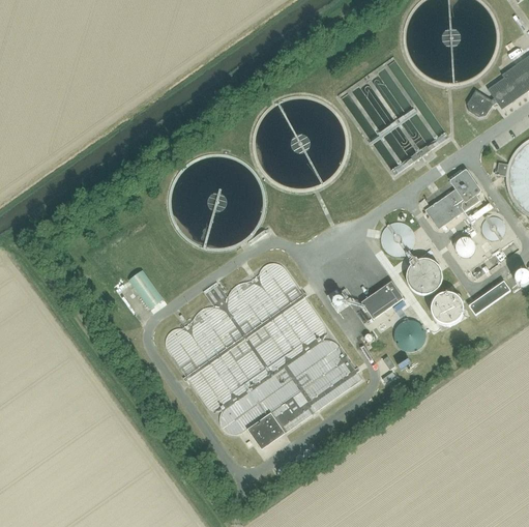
[(474,89),(466,104),(468,110),(478,117),(485,115),(491,105),(496,101),(500,109),(528,88),(528,53),(500,74),(502,77),(487,88),(493,97),(490,99),(474,89)]
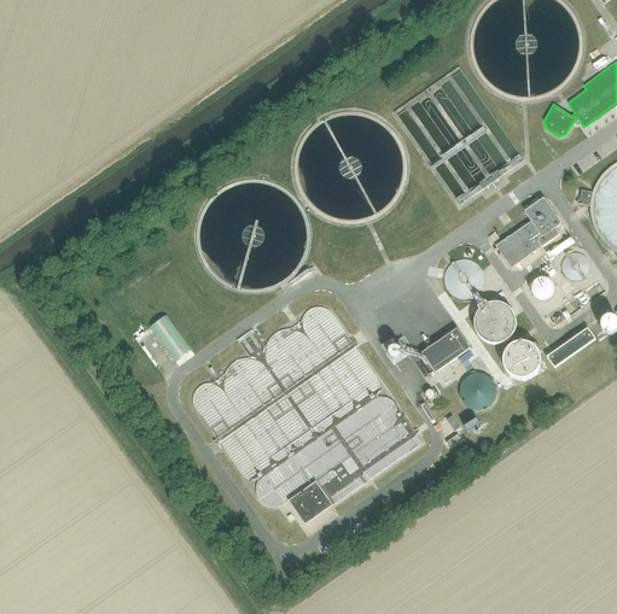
[(591,216),(594,227),(600,237),(607,244),(616,250),(616,162),(611,165),(603,173),(595,182),(592,193),(589,204),(591,216)]
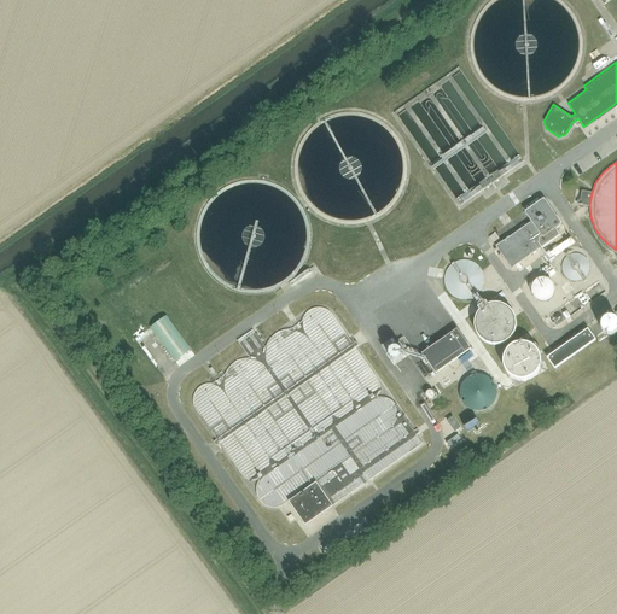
[(554,227),(560,222),(542,197),(523,210),(529,220),(500,240),(494,231),(488,234),(510,267),(558,233),(554,227)]
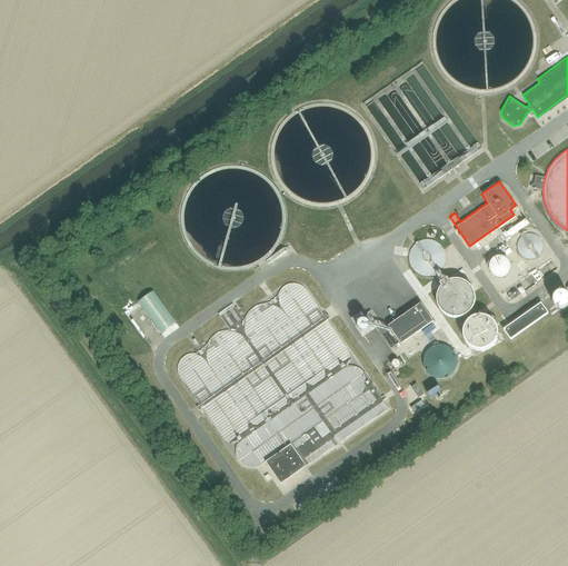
[(522,256),(527,257),(532,257),(537,255),(540,250),(541,246),(541,241),(539,237),(536,232),(531,231),(526,231),(521,234),(518,237),(516,241),(516,247),(518,251),(522,256)]
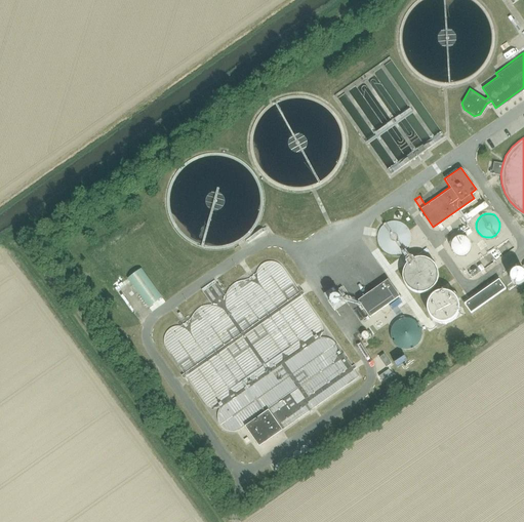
[(388,252),(393,253),(399,252),(404,249),(408,244),(410,238),(410,232),(407,227),(403,222),(398,219),(392,218),(387,221),(381,224),(378,228),(376,234),(376,239),(378,245),(383,249),(388,252)]
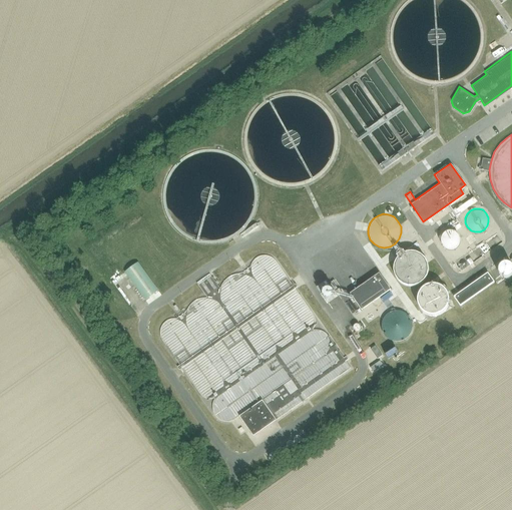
[(453,249),(456,247),(458,244),(459,240),(458,236),(456,233),(452,230),(447,230),(442,233),(440,237),(439,241),(441,245),(444,248),(448,250),(453,249)]
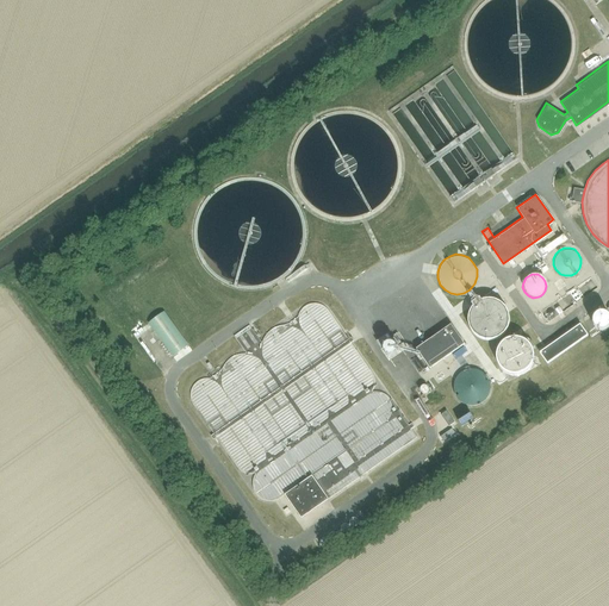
[(471,330),(476,336),(483,338),(490,339),(497,337),(503,333),(507,328),(509,320),(508,313),(505,307),(501,303),(495,300),(489,299),(482,299),(476,303),(471,308),(467,316),(467,323),(471,330)]
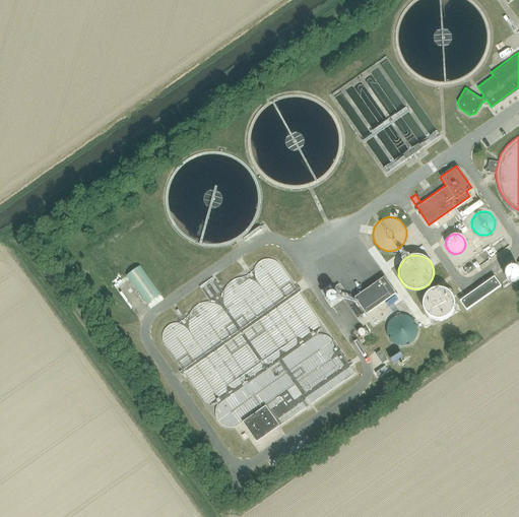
[(235,425),(242,419),(264,403),(278,424),(354,372),(331,338),(327,334),(322,332),(316,333),(318,327),(319,320),(277,261),(273,258),(269,257),(264,257),(259,259),(256,261),(253,265),(252,269),(252,273),(253,277),(247,275),(241,275),(235,276),(229,280),(224,285),(221,292),(221,298),(221,302),(219,303),(214,300),(207,299),(201,300),(195,303),(191,307),(188,311),(187,316),(186,322),(184,323),(180,321),(175,320),(169,321),(165,324),(161,327),(159,332),(159,336),(160,341),(201,398),(205,400),(210,403),(215,402),(213,407),(213,413),(215,418),(218,423),(222,425),(226,426),(231,426),(235,425)]
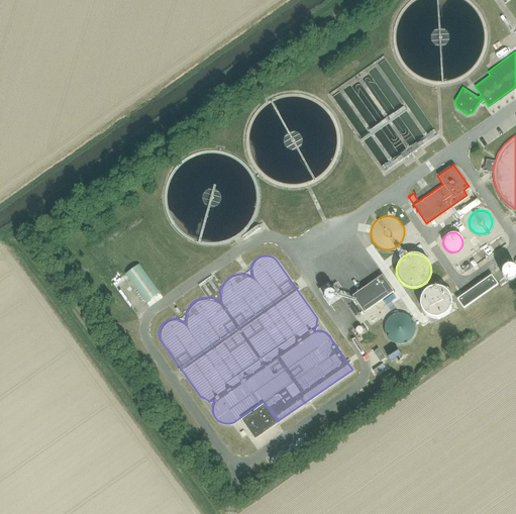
[(375,259),(379,267),(385,263),(382,255),(375,259)]
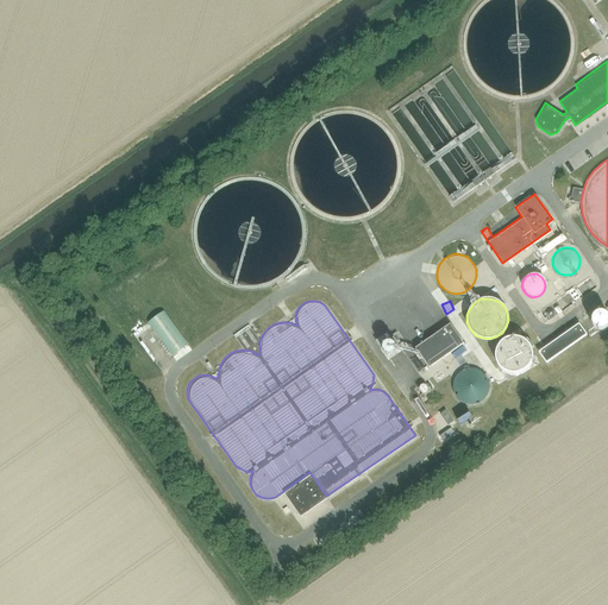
[(606,326),(607,322),(607,314),(607,313),(605,310),(599,309),(594,312),(591,315),(590,320),(593,325),(596,327),(601,328),(606,326)]
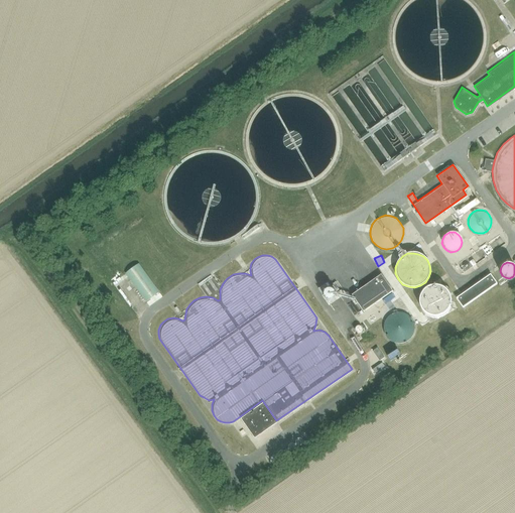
[(489,272),(460,294),(468,303),(496,281),(489,272)]
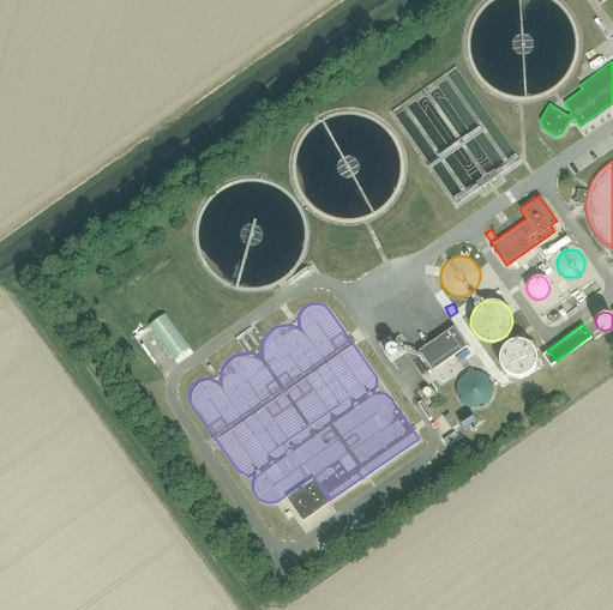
[(452,325),(418,349),(431,369),(466,344),(452,325)]
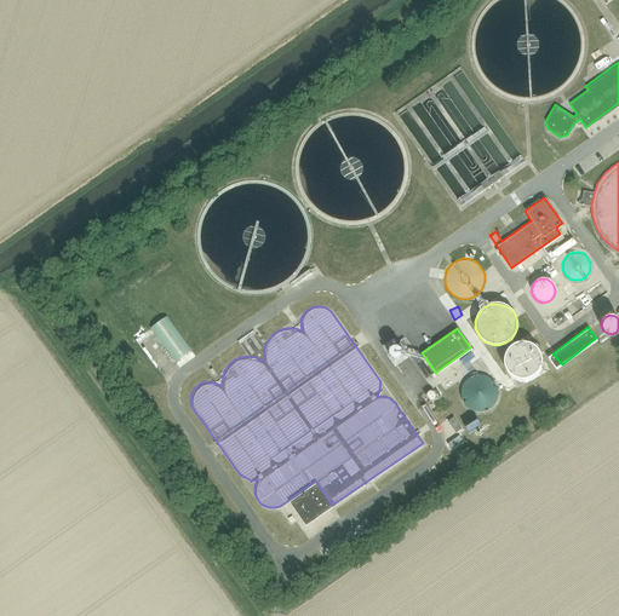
[(520,380),(526,380),(532,378),(537,373),(540,367),(542,361),(539,353),(536,349),(531,345),(525,343),(519,343),(513,345),(508,350),(504,355),(503,362),(504,368),(508,374),(513,379),(520,380)]
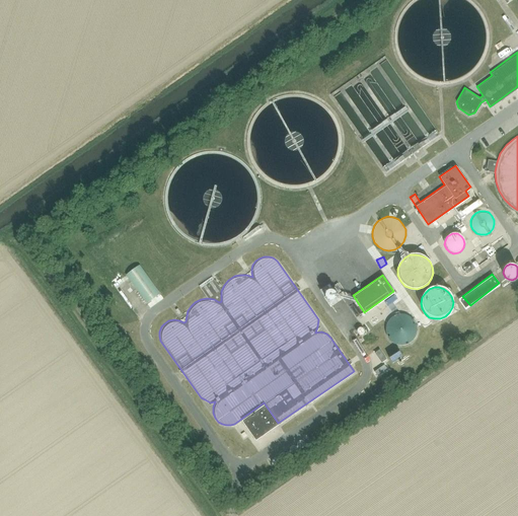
[(325,306),(327,307),(330,307),(334,306),(336,304),(336,301),(335,297),(331,295),(327,295),(324,298),(323,301),(323,303),(325,306)]
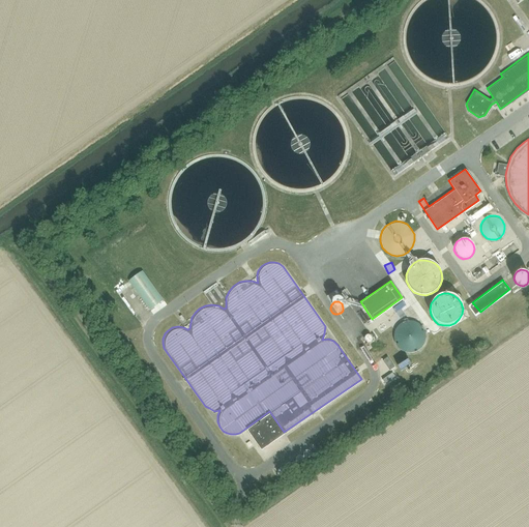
[(418,311),(424,321),(430,318),(423,308),(418,311)]
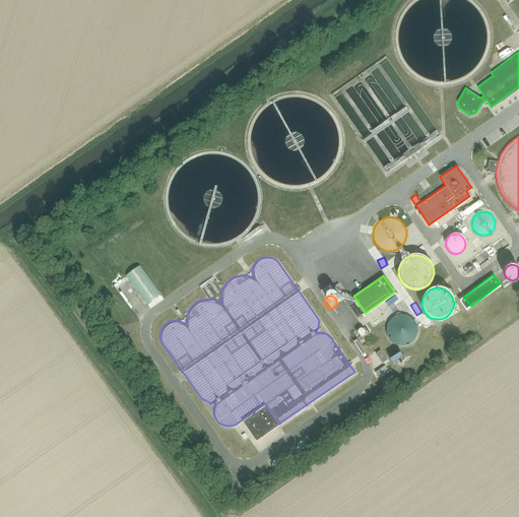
[(414,322),(413,321),(413,320),(412,319),(411,318),(410,317),(409,316),(408,315),(407,314),(405,314),(404,313),(403,313),(401,313),(400,313),(399,313),(397,313),(395,314),(394,315),(393,315),(392,316),(390,317),(389,318),(388,320),(387,321),(387,322),(386,323),(386,324),(386,325),(385,327),(385,328),(385,329),(385,330),(386,332),(386,333),(387,335),(387,336),(388,337),(390,339),(391,340),(392,341),(394,342),(395,342),(396,342),(398,343),(400,343),(402,343),(403,343),(405,342),(406,342),(408,341),(410,340),(411,339),(412,337),(413,336),(414,335),(414,333),(415,332),(415,331),(415,330),(415,328),(415,327),(415,325),(415,323),(414,322)]
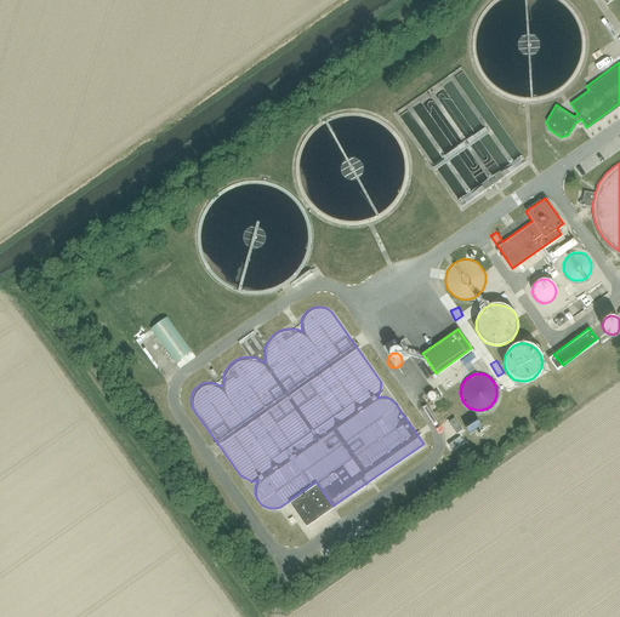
[(524,418),(535,407),(529,400),(518,412),(524,418)]
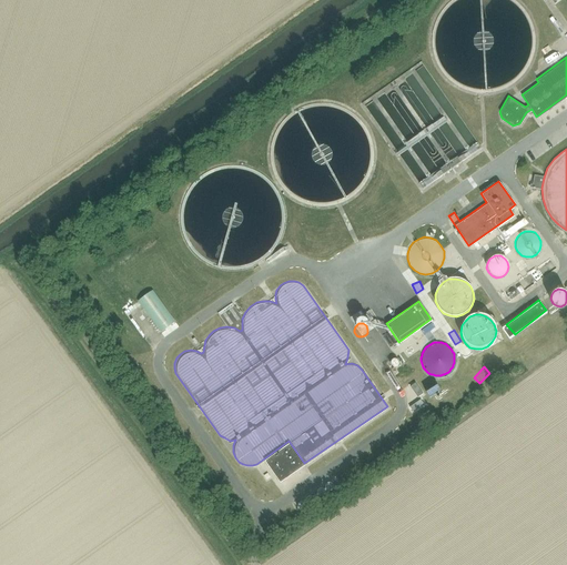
[(304,463),(289,441),(264,458),(280,481),(304,463)]
